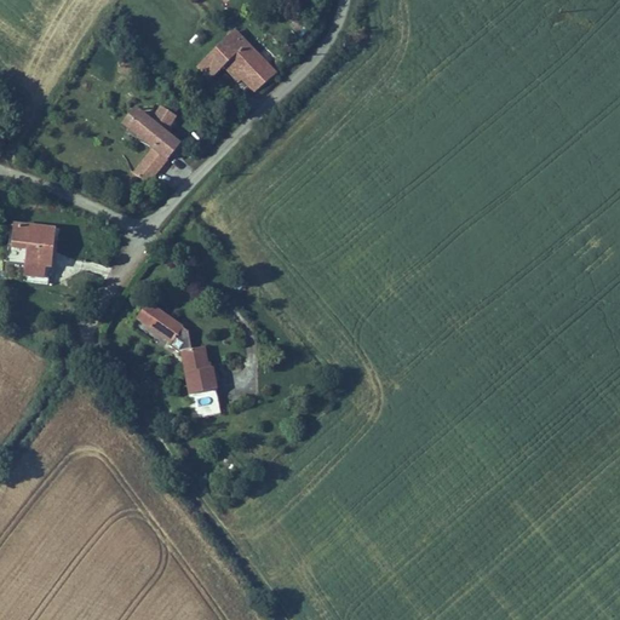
[(262,87),(283,67),(241,22),(205,56),(216,68),(227,58),(245,78),(248,74),(262,87)]
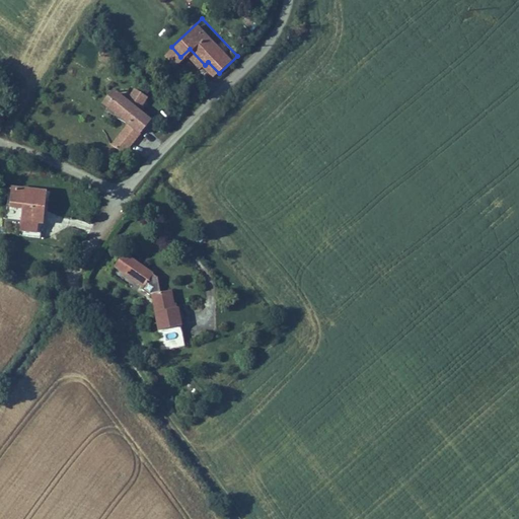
[(106,98),(109,101),(120,89),(117,86),(106,98)]
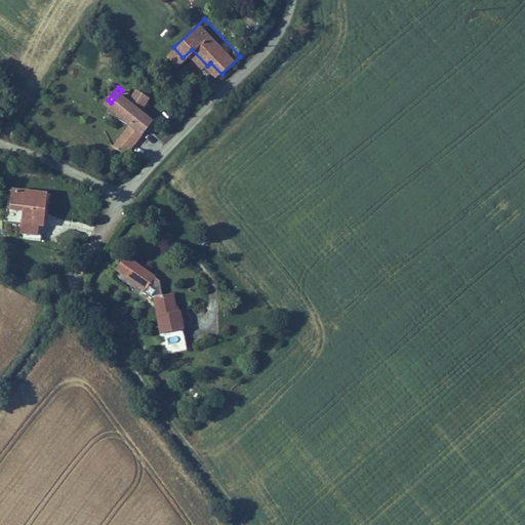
[(131,101),(129,103),(121,90),(111,103),(122,114),(121,116),(128,120),(142,132),(148,125),(137,116),(143,111),(131,101)]
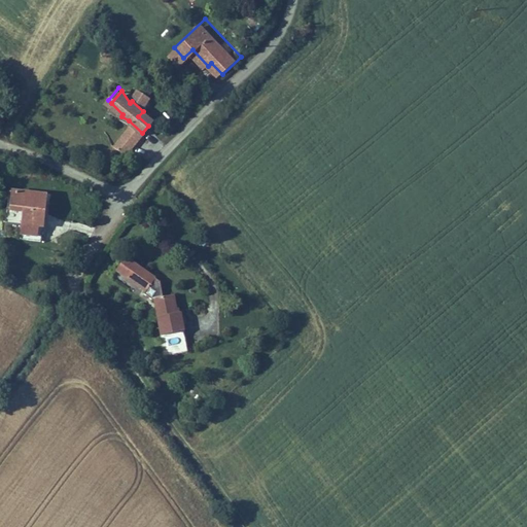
[(8,209),(22,211),(20,235),(37,236),(38,226),(43,227),(47,192),(10,189),(8,209)]
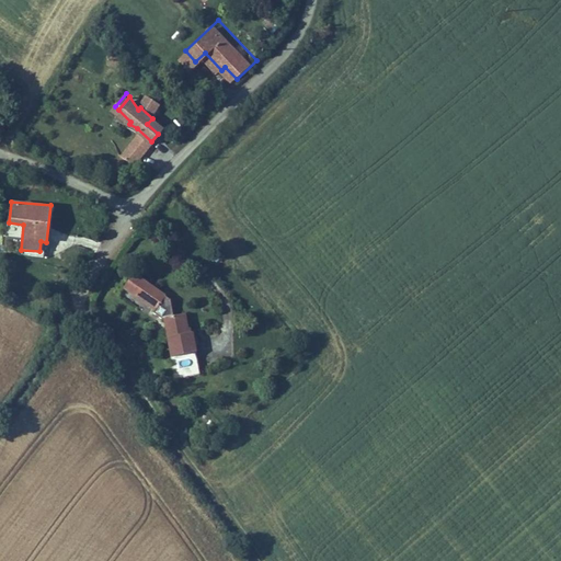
[(165,316),(172,356),(196,352),(193,329),(187,330),(184,313),(173,315),(171,299),(134,273),(124,286),(138,296),(136,299),(140,302),(144,300),(155,309),(152,312),(160,317),(165,316)]
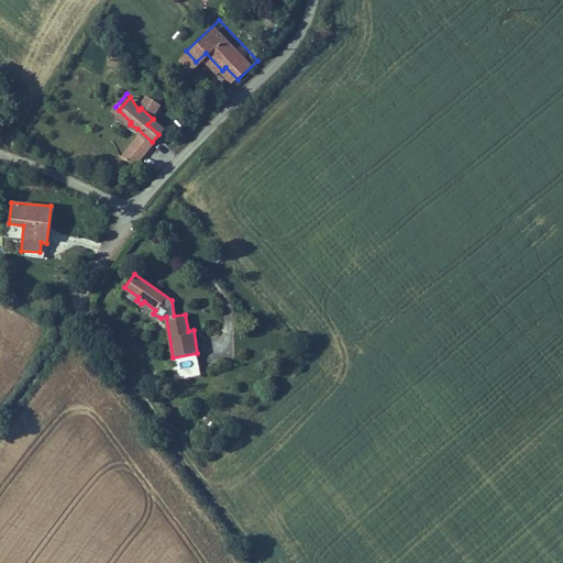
All buildings are outlined.
